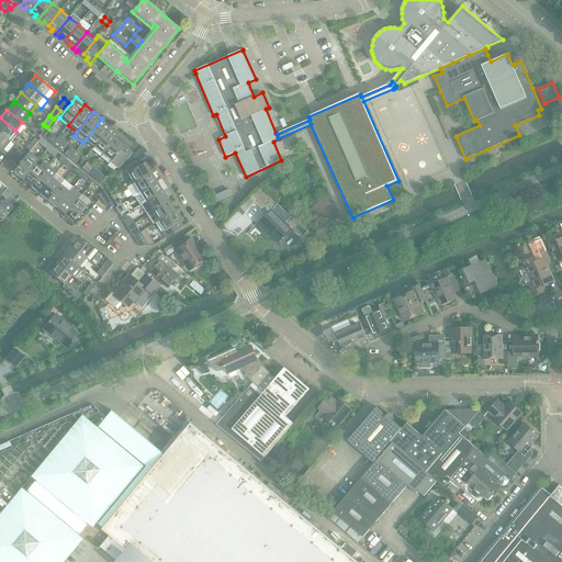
[(20,135),(15,131),(0,117),(0,133),(8,139),(11,142),(15,136),(19,137),(20,135)]
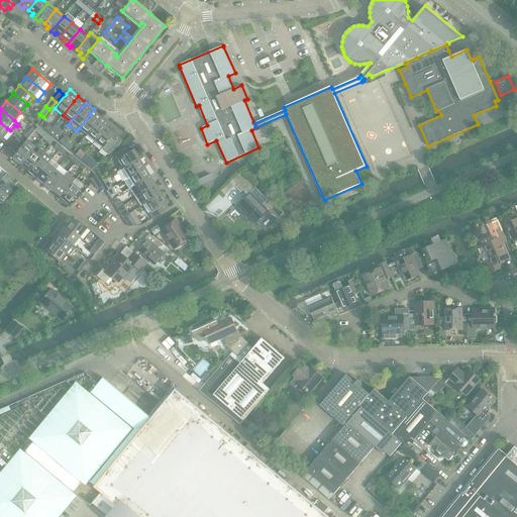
[(90,114),(79,128),(86,134),(98,120),(102,116),(94,109),(90,114)]
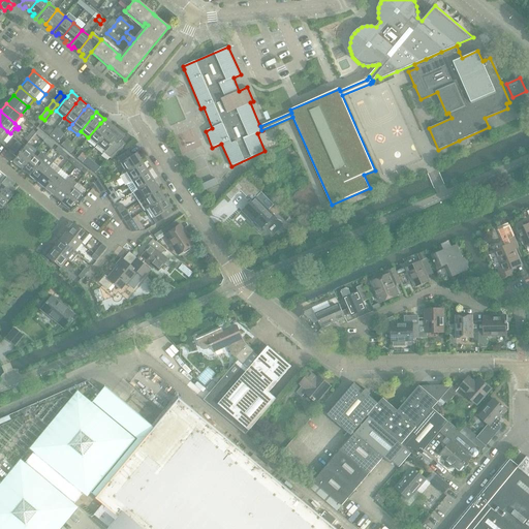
[(100,123),(88,137),(96,145),(109,130),(113,125),(104,119),(100,123)]
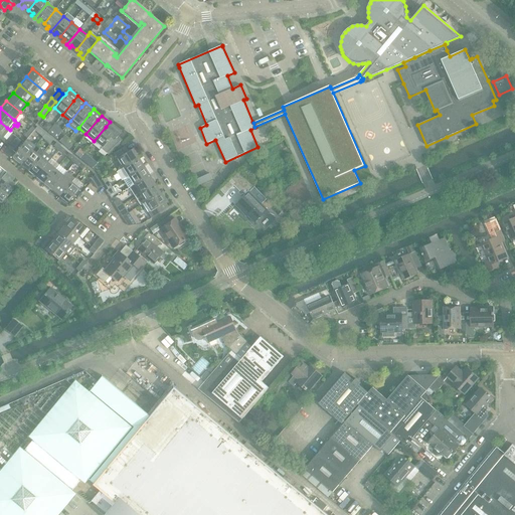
[(106,127),(94,141),(101,147),(100,148),(108,155),(123,141),(118,136),(121,132),(118,129),(110,122),(106,127)]
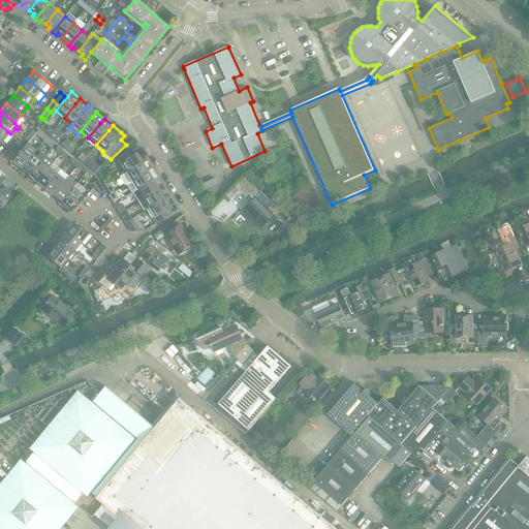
[(49,135),(52,132),(53,131),(47,127),(43,131),(49,135)]
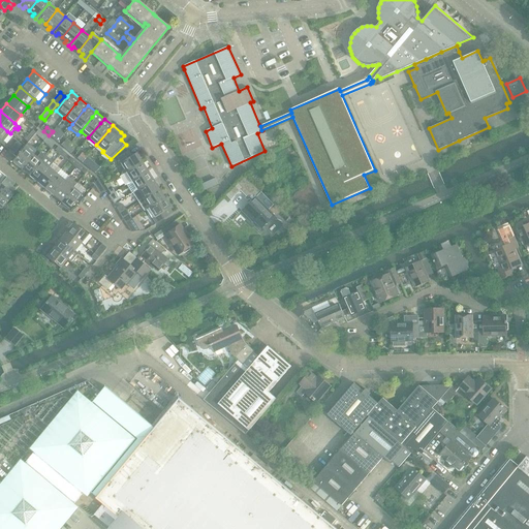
[(35,133),(43,141),(47,137),(37,130),(35,133)]
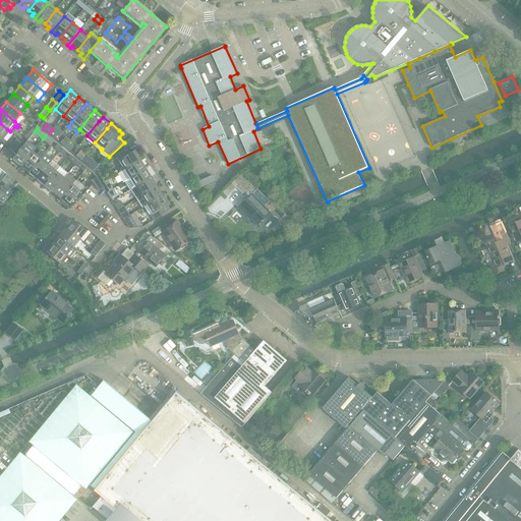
[(46,135),(43,138),(42,139),(50,147),(53,141),(46,135)]
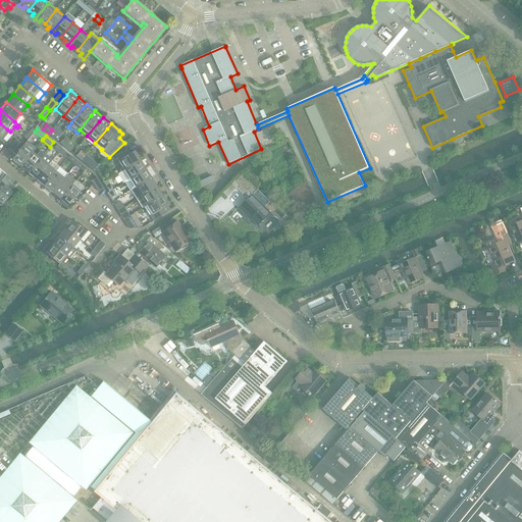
[(13,153),(21,143),(16,139),(8,149),(13,153)]
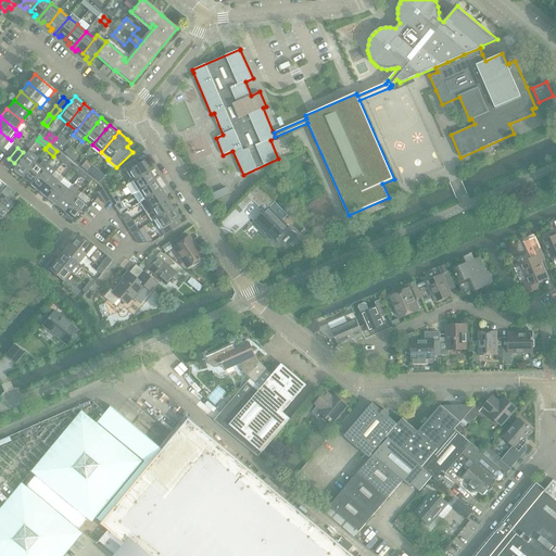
[(22,177),(34,162),(37,159),(28,151),(13,169),(22,177)]
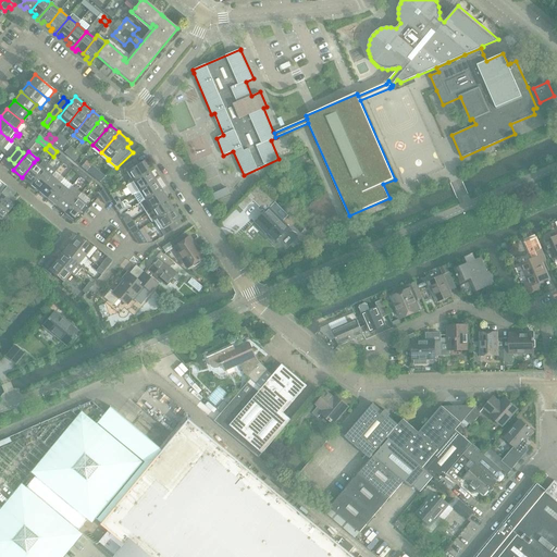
[(123,166),(133,182),(149,171),(144,161),(137,164),(134,159),(123,166)]
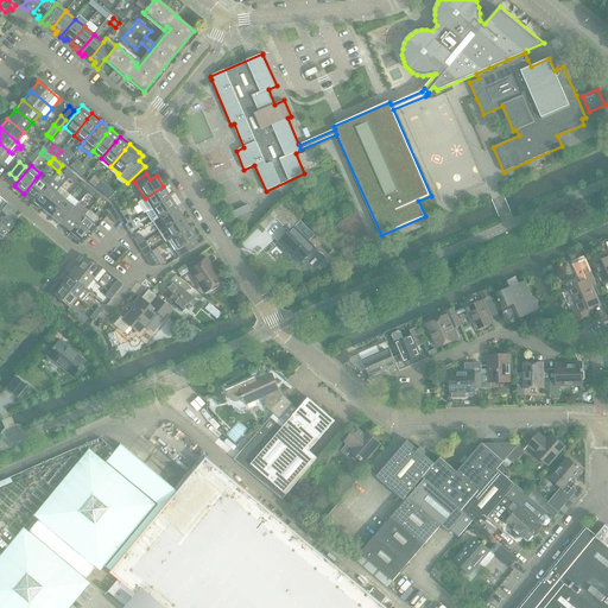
[(24,194),(33,202),(51,179),(46,176),(42,181),(37,177),(24,194)]
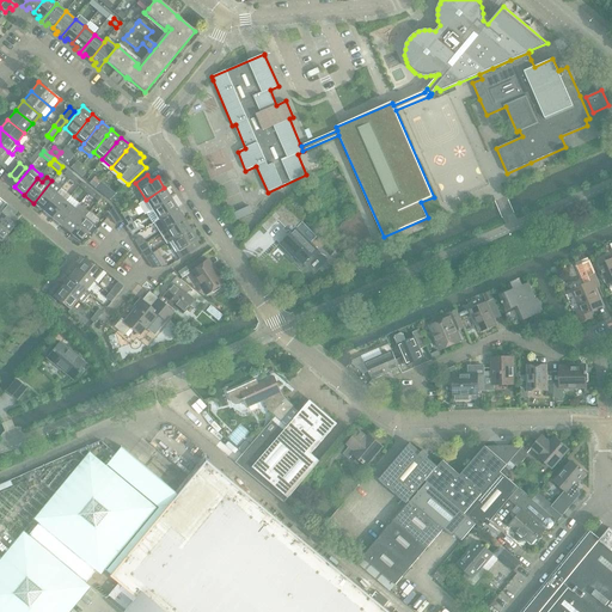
[(34,203),(43,210),(56,194),(51,190),(56,184),(51,181),(34,203)]
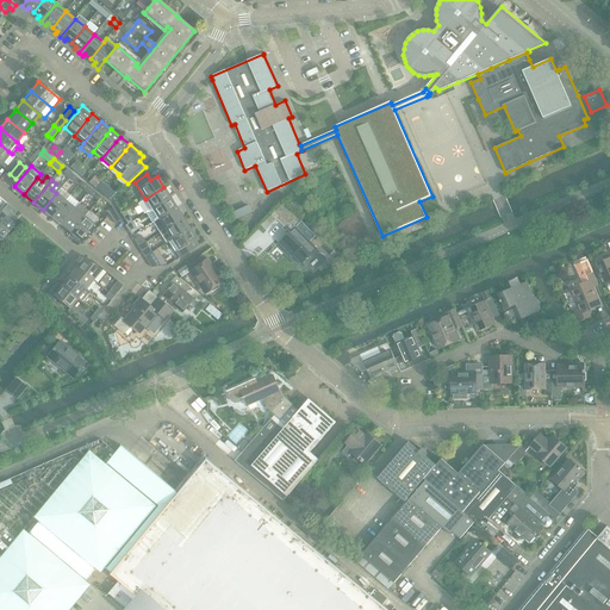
[(88,193),(91,190),(81,181),(79,185),(88,193)]
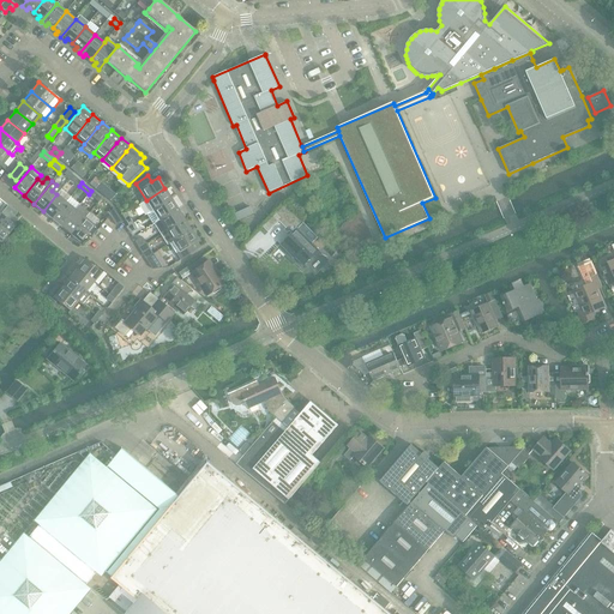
[(140,204),(146,215),(172,199),(164,188),(146,200),(140,204)]
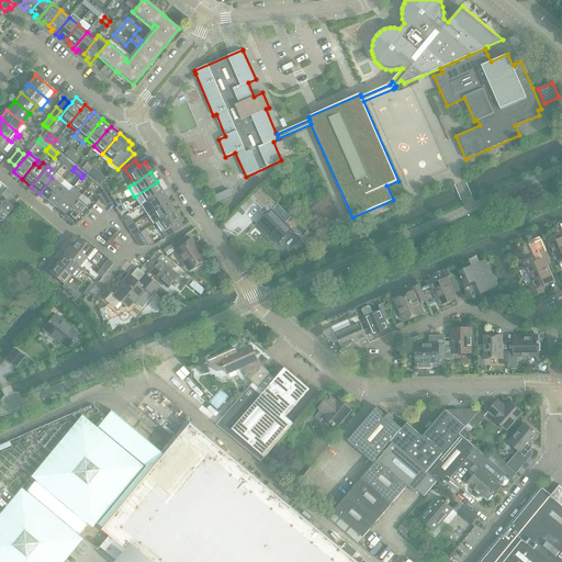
[(40,193),(47,201),(64,181),(55,173),(52,178),(40,193)]
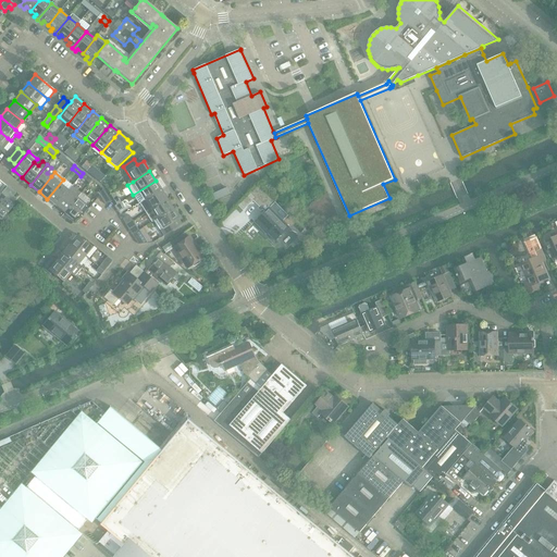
[(88,183),(91,180),(83,173),(81,176),(88,183)]
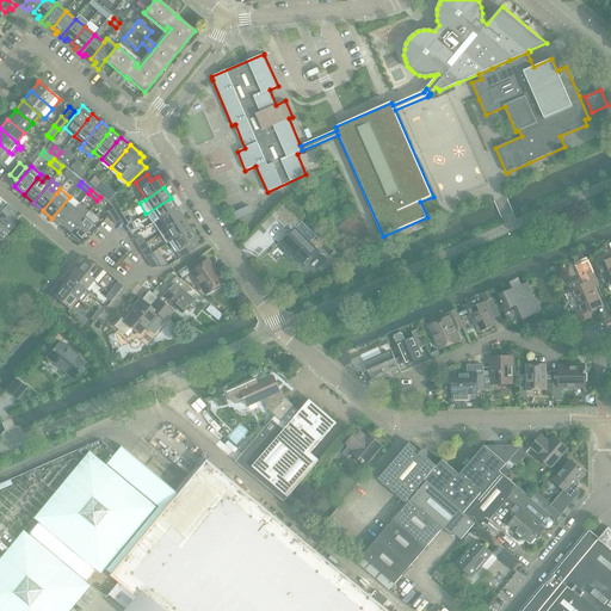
[(51,218),(61,226),(79,204),(71,196),(69,197),(51,218)]
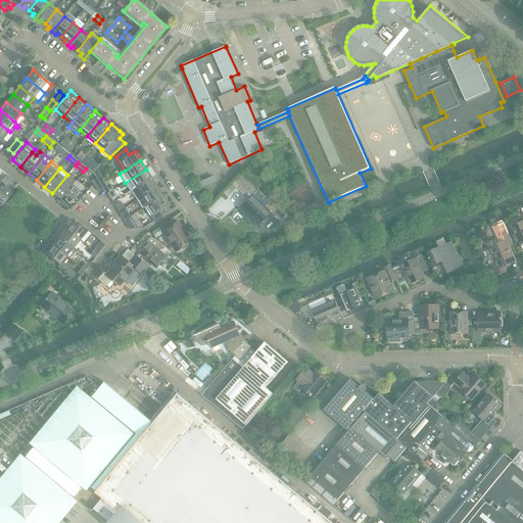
[(99,168),(95,173),(100,177),(104,172),(99,168)]
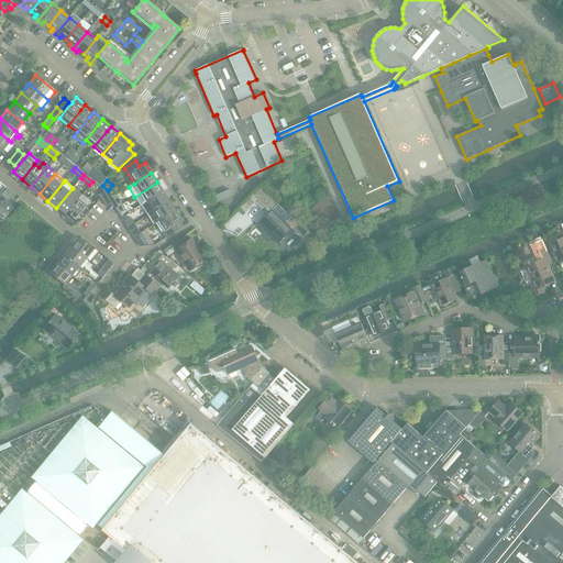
[(163,191),(157,183),(134,197),(141,206),(142,206),(163,191)]
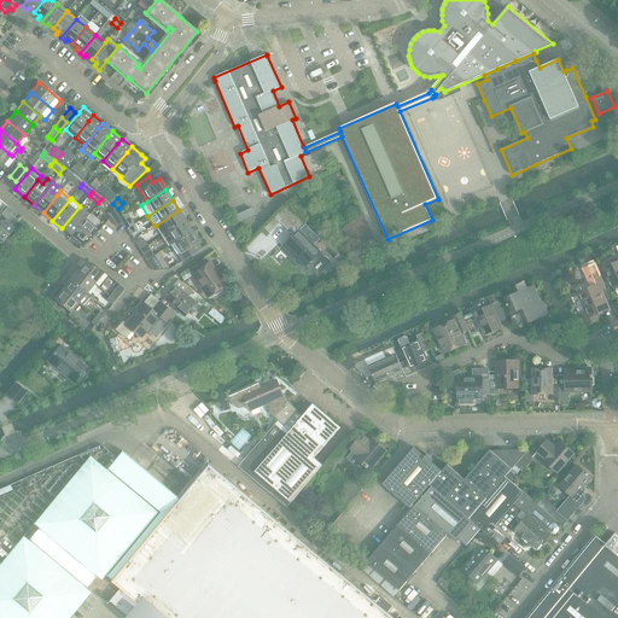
[(286,205),(264,227),(270,233),(281,222),(295,235),(284,246),(292,255),(293,254),(305,267),(321,252),(314,245),(320,239),(286,205)]
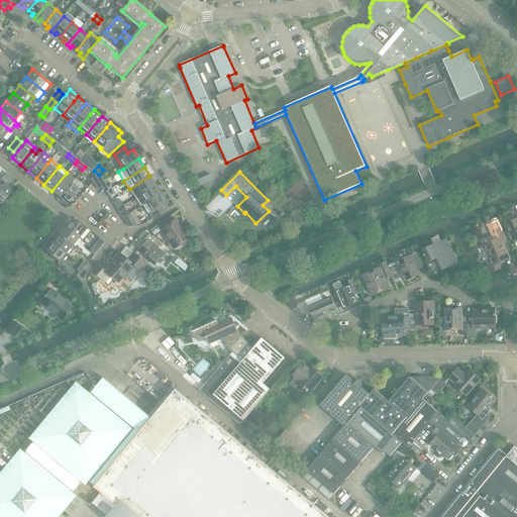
[(52,191),(60,198),(75,179),(67,173),(52,191)]
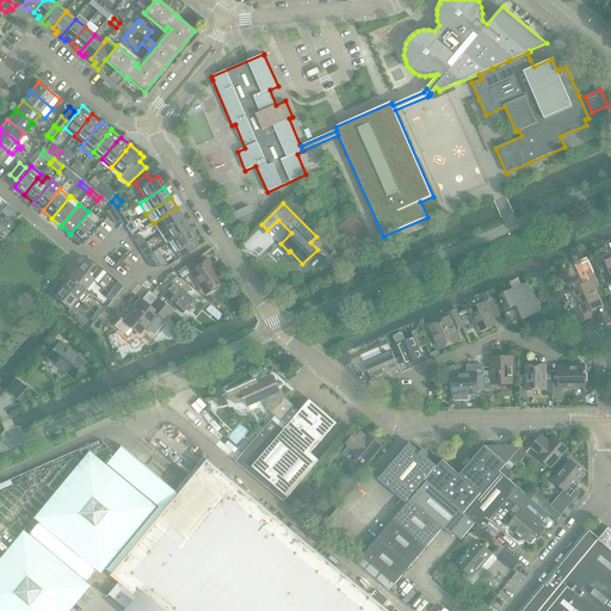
[(250,207),(233,215),(235,221),(253,214),(250,207)]
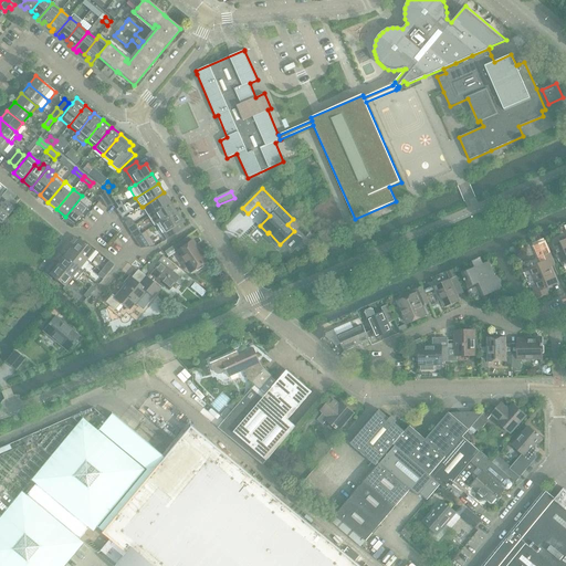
[(107,208),(113,205),(105,192),(100,196),(107,208)]
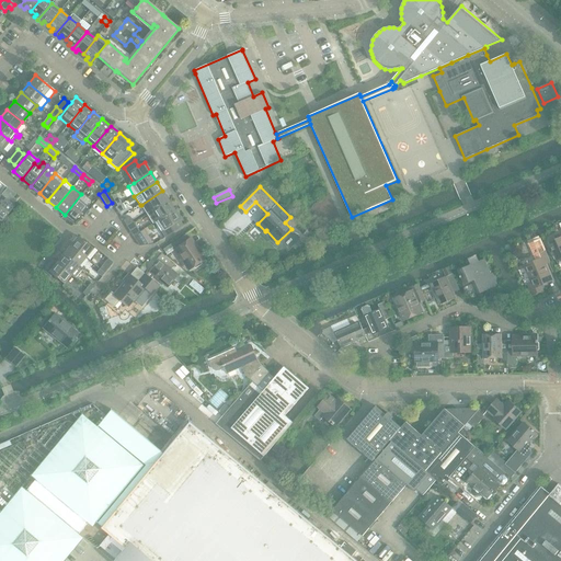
[(169,201),(162,191),(141,205),(147,214),(169,201)]
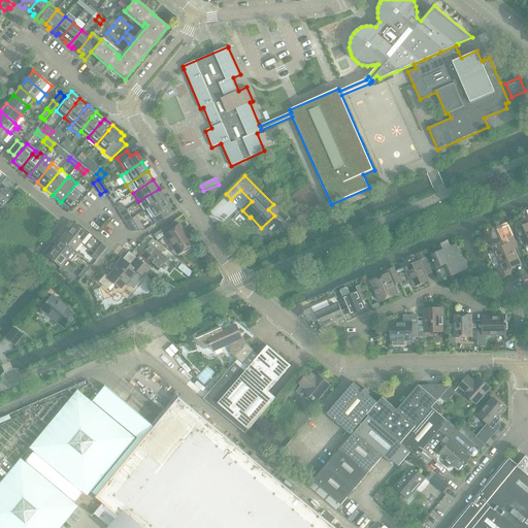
[(81,187),(76,183),(61,202),(69,208),(76,200),(80,195),(81,194),(77,191),(81,187)]
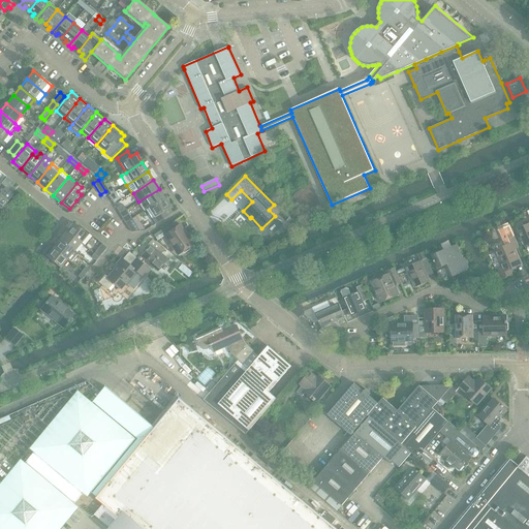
[(105,185),(111,194),(115,192),(109,183),(105,185)]
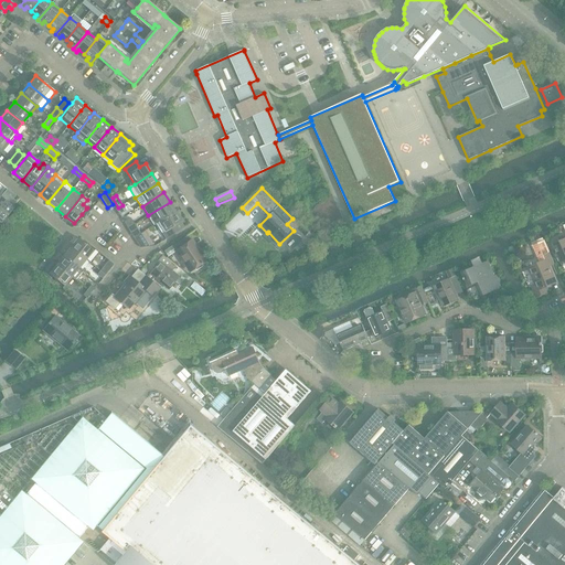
[(14,208),(4,201),(0,205),(0,222),(1,223),(14,208)]
